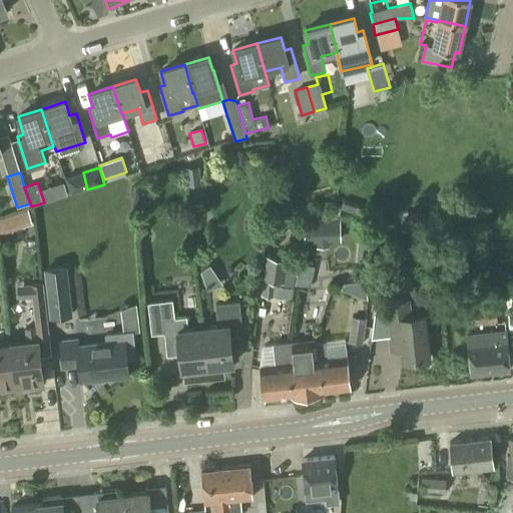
[(401,237),(427,236),(426,213),(400,214),(401,237)]
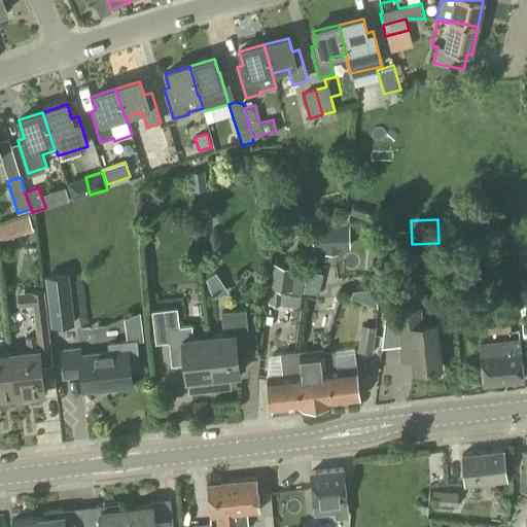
[(0,224),(0,240),(15,236),(10,221),(0,224)]
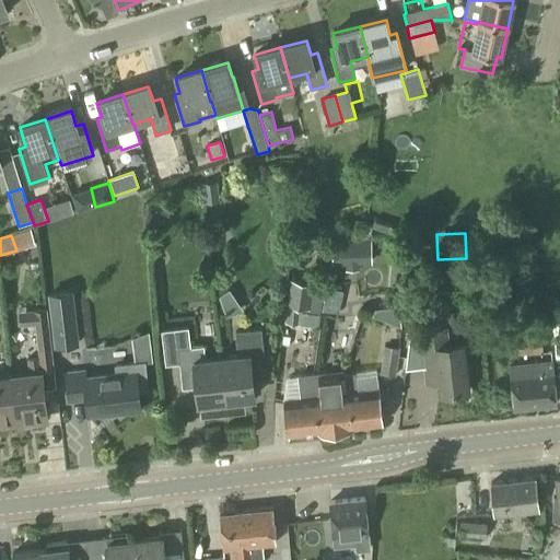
[(358,244),(358,238),(345,240),(345,245),(333,245),(333,265),(346,265),(346,270),(360,269),(360,264),(372,264),(372,244),(358,244)]
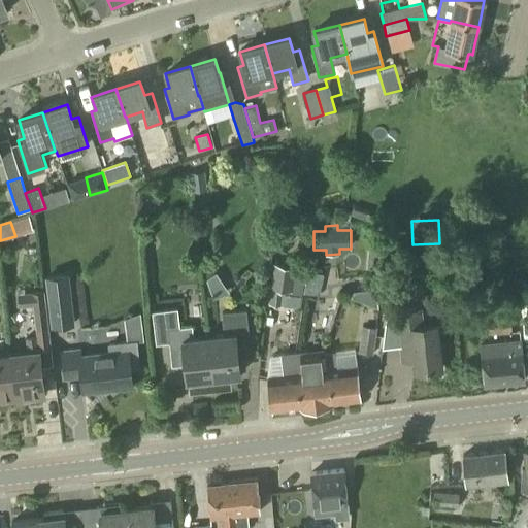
[(300,296),(305,270),(272,263),(269,303),(282,305),(284,293),(300,296)]
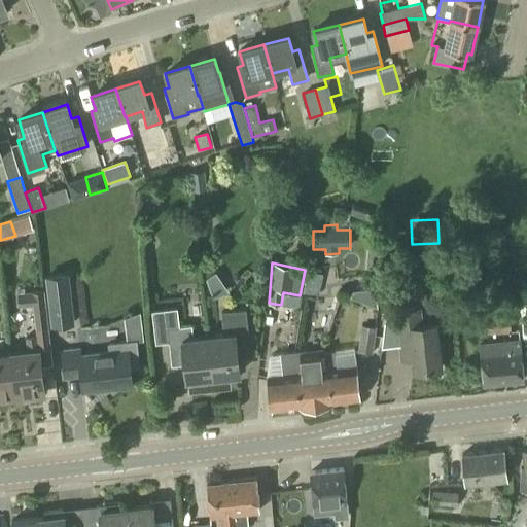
[(308,270),(303,291),(319,294),(324,273),(308,270)]
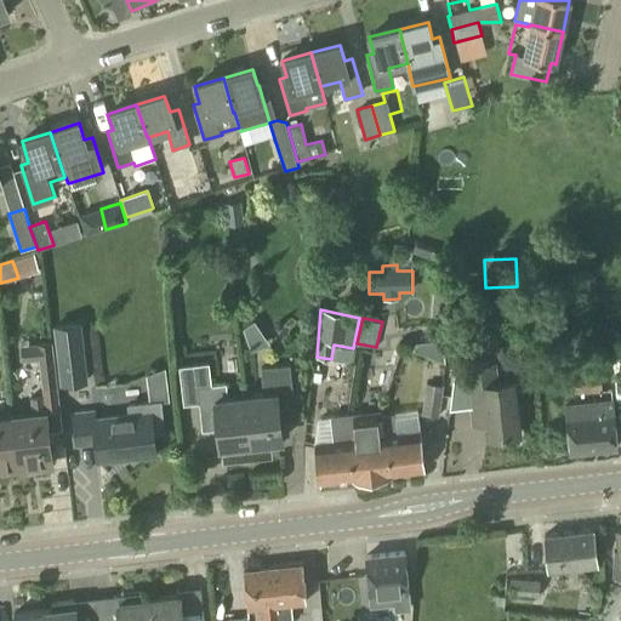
[(87,382),(80,323),(53,325),(61,386),(87,382)]
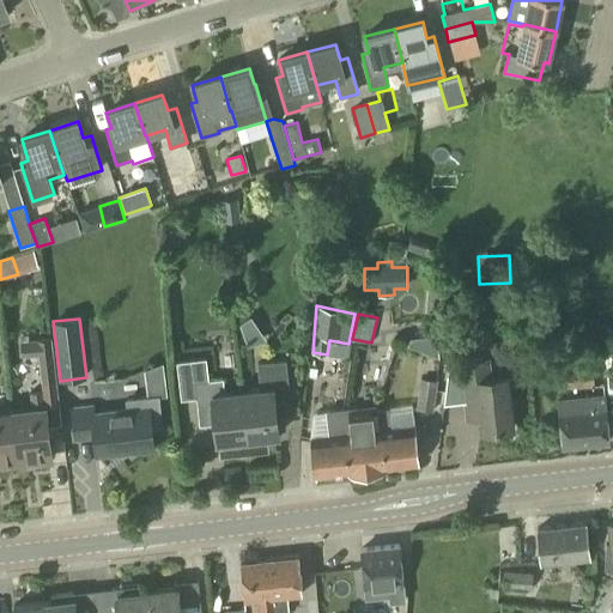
[(61,424),(60,406),(52,337),(20,340),(23,357),(38,356),(42,392),(30,393),(31,410),(11,412),(18,465),(50,460),(47,426),(61,424)]
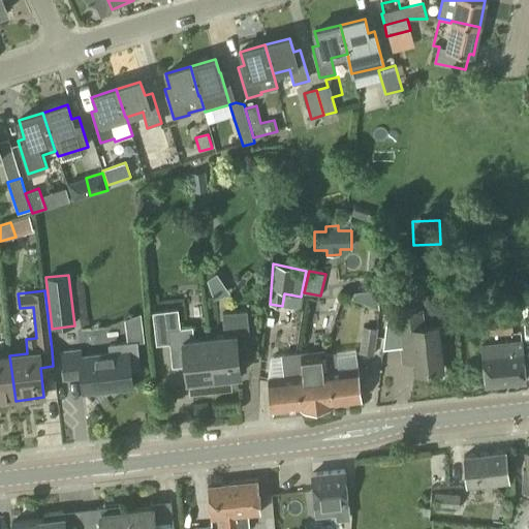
[(426,327),(424,308),(396,311),(399,342),(411,341),(415,373),(431,372),(431,369),(440,368),(441,371),(442,371),(437,324),(426,327)]
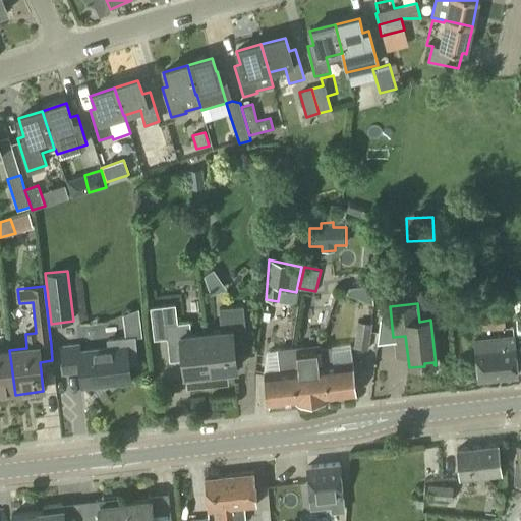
[(211,378),(206,333),(190,335),(189,322),(177,323),(175,304),(151,307),(154,340),(167,338),(169,361),(181,360),(183,374),(187,373),(188,380),(211,378)]
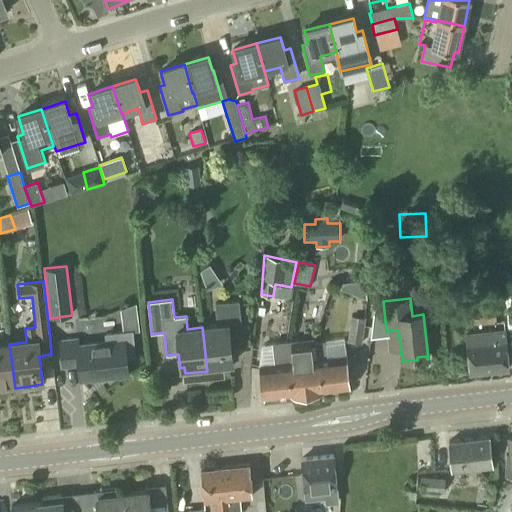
[(202,327),(207,371),(230,369),(230,363),(232,363),(230,348),(244,347),(239,301),(214,303),(217,326),(202,327)]
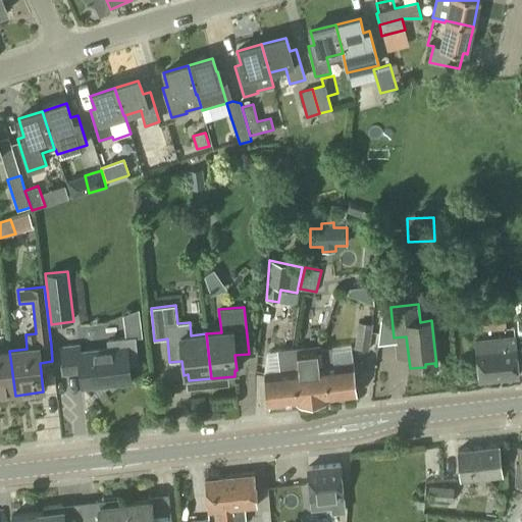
[(369,351),(373,324),(358,322),(354,349),(369,351)]
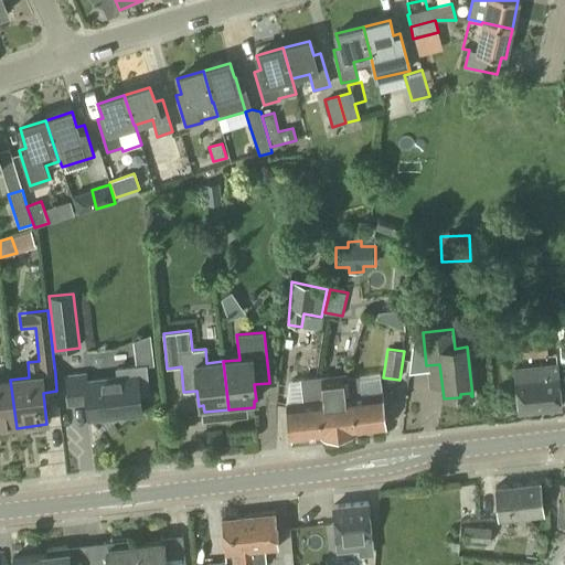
[(150,394),(147,364),(116,368),(117,379),(85,382),(84,374),(66,376),(70,404),(86,402),(88,419),(140,414),(138,395),(150,394)]
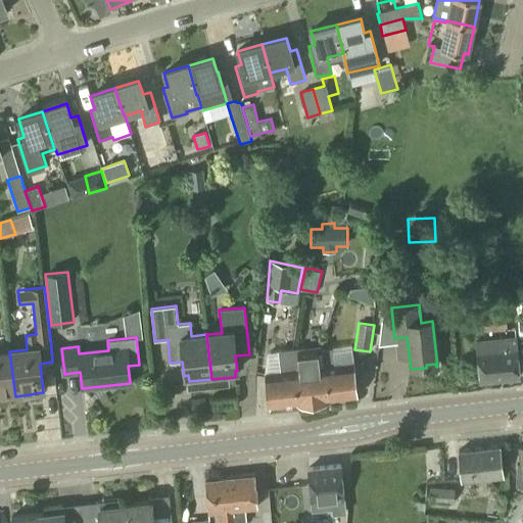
[(479,381),(520,377),(516,338),(476,342),(479,381)]
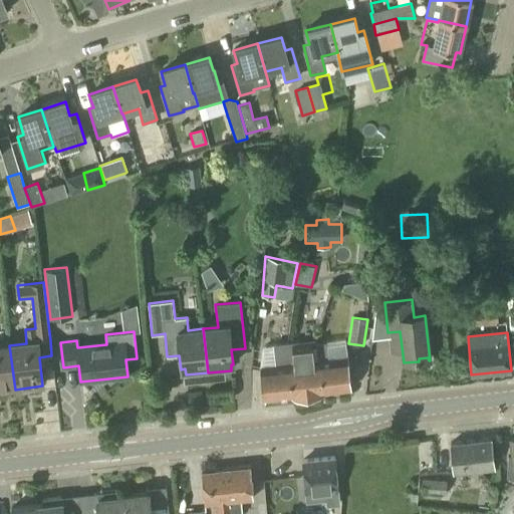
[(290,363),(295,397),(322,394),(318,360),(316,343),(315,339),(298,341),(289,342),(288,347),(290,363)]
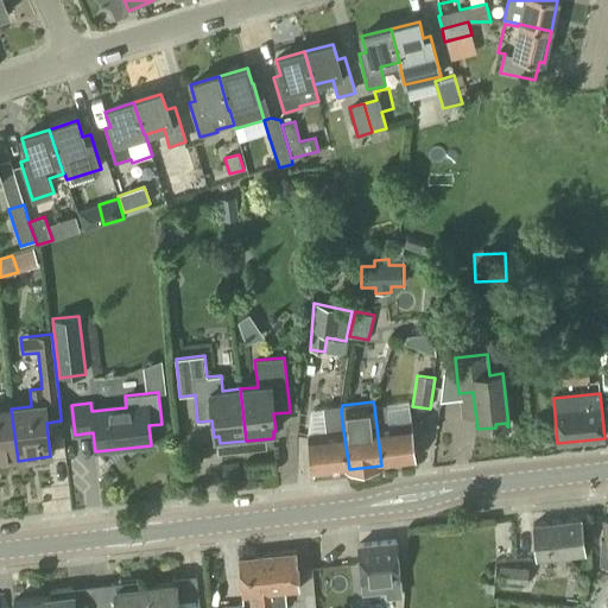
[(349,469),(343,430),(341,411),(342,405),(323,407),(325,432),(308,435),(311,473),(346,468),(347,470),(349,469)]
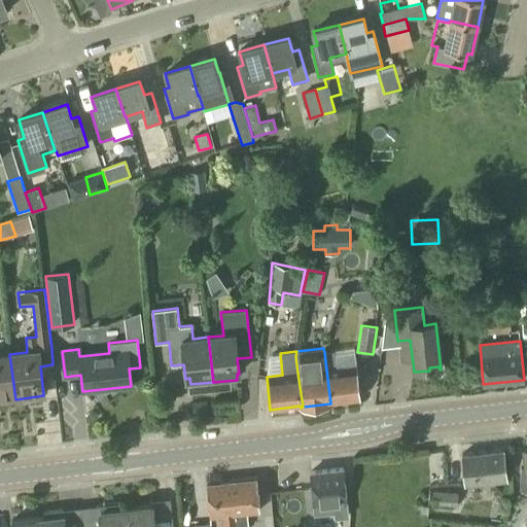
[(324,352),(326,370),(330,403),(331,403),(331,402),(360,399),(357,366),(335,369),(332,351),(324,352)]
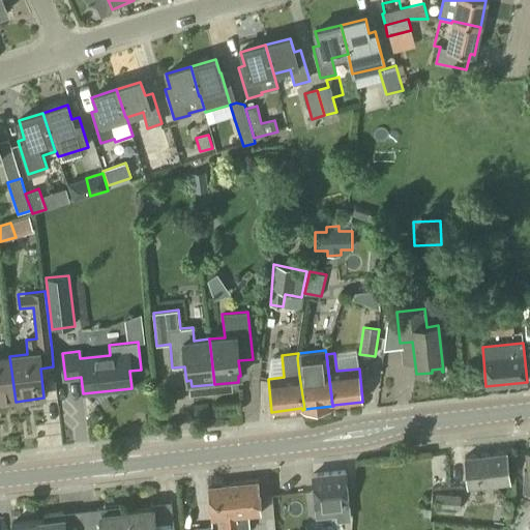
[(0,403),(16,402),(9,356),(0,356),(0,403)]
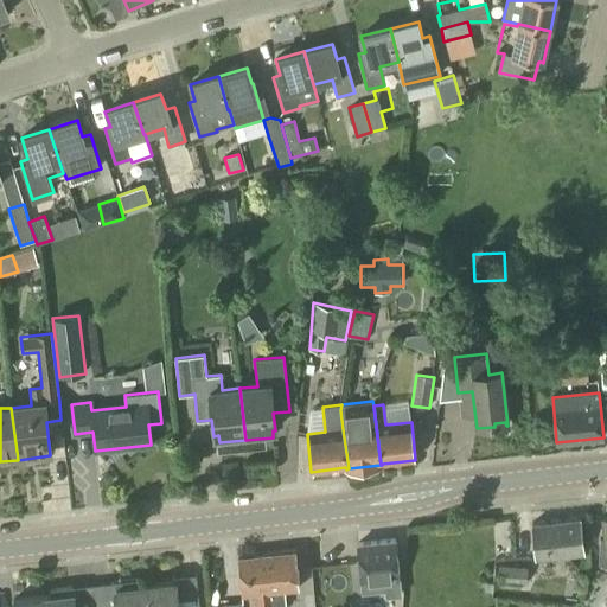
[(536,558),(585,553),(581,518),(532,524),(536,558)]
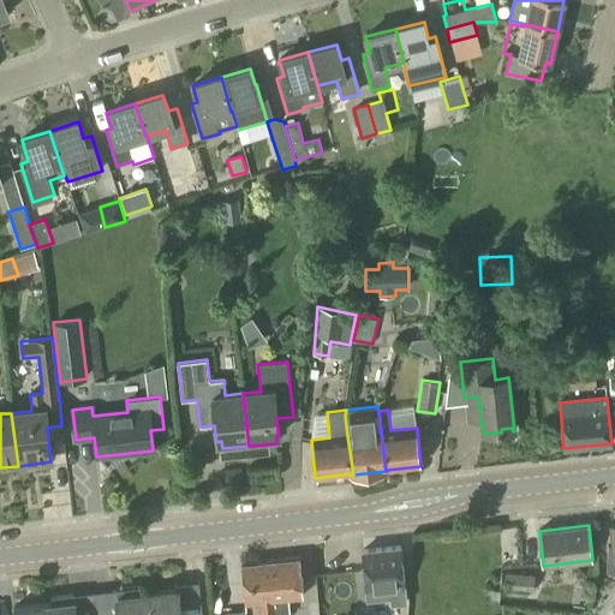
[(369,599),(393,596),(392,586),(406,584),(401,547),(363,550),(369,599)]
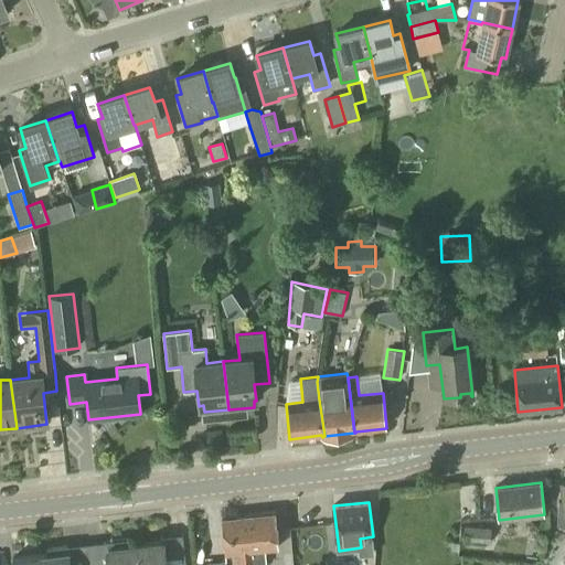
[(276,514),(249,516),(253,551),(254,564),(268,564),(267,550),(279,548),(276,514)]
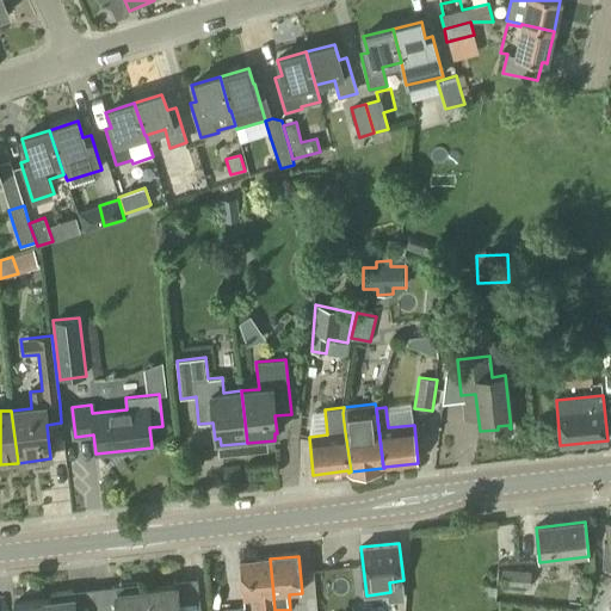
[(275,610),(273,596),(270,559),(241,561),(245,598),(257,597),(258,610),(275,610)]
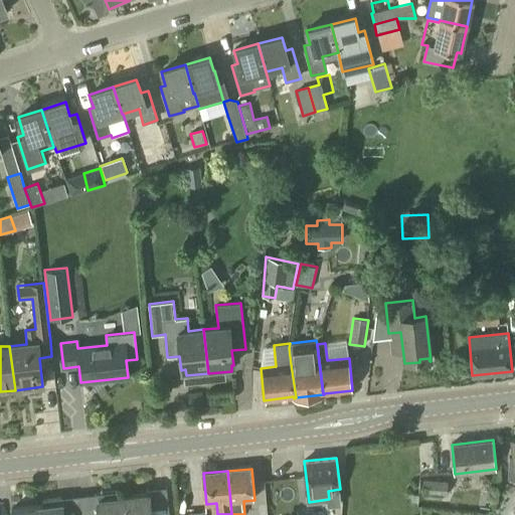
[(98,494),(99,500),(100,514),(126,514),(124,497),(118,497),(117,492),(98,494)]
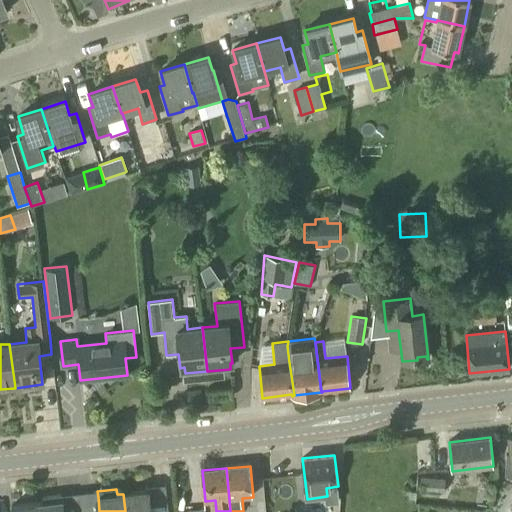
[(123,494),(125,511),(168,511),(167,501),(150,503),(148,491),(123,494)]
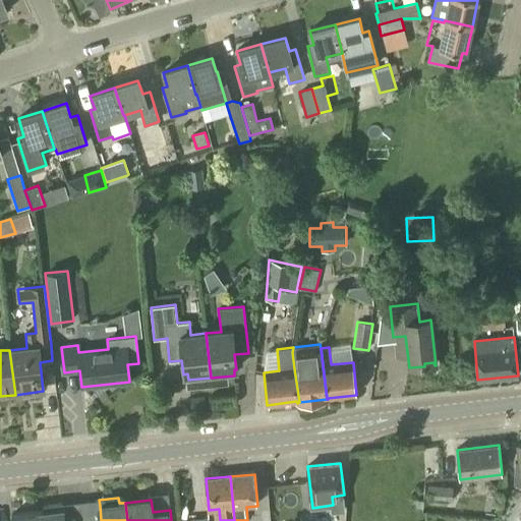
[(44,512),(38,513),(39,520),(64,520),(63,504),(44,506),(44,512)]
